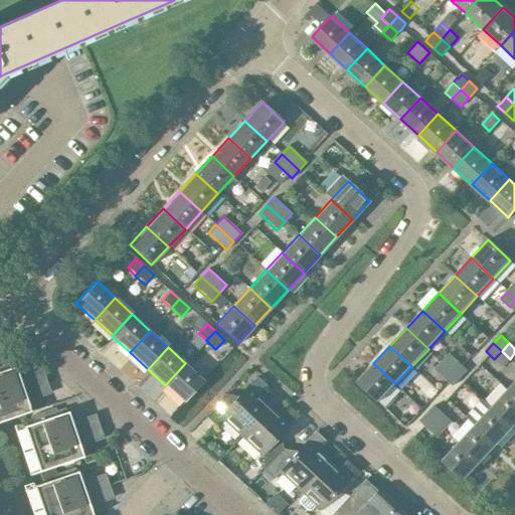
[(502,351),(494,359),(503,367),(510,359),(502,351)]
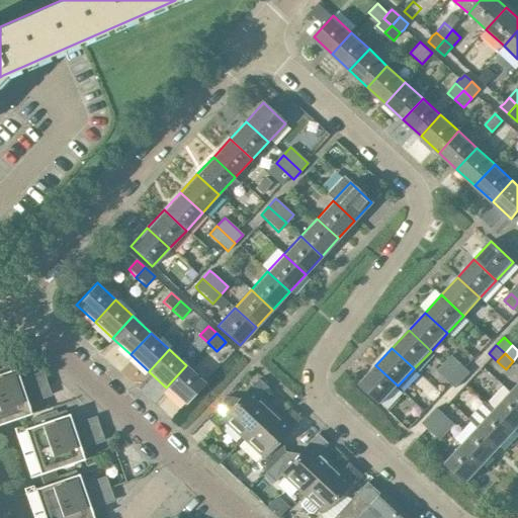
[(452,355),(444,363),(453,372),(461,363),(452,355)]
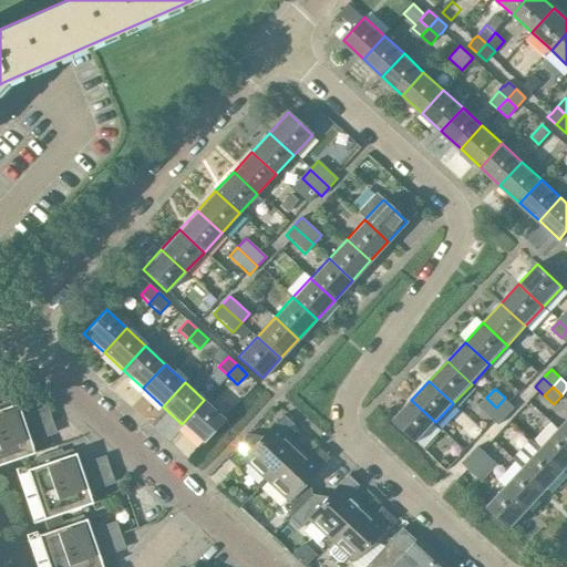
[(486,398),(478,406),(488,415),(496,408),(486,398)]
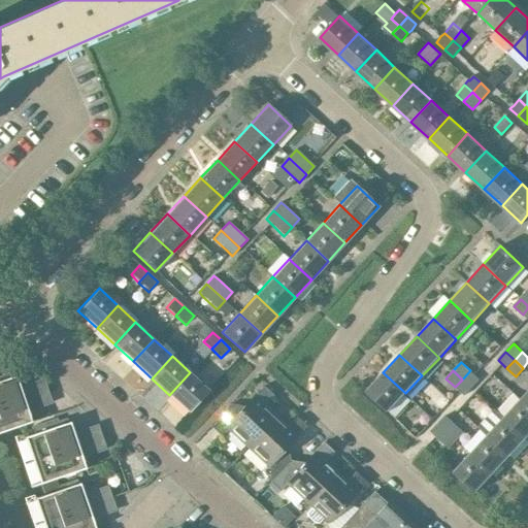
[(470,370),(462,380),(471,388),(480,380),(474,374),(470,370)]
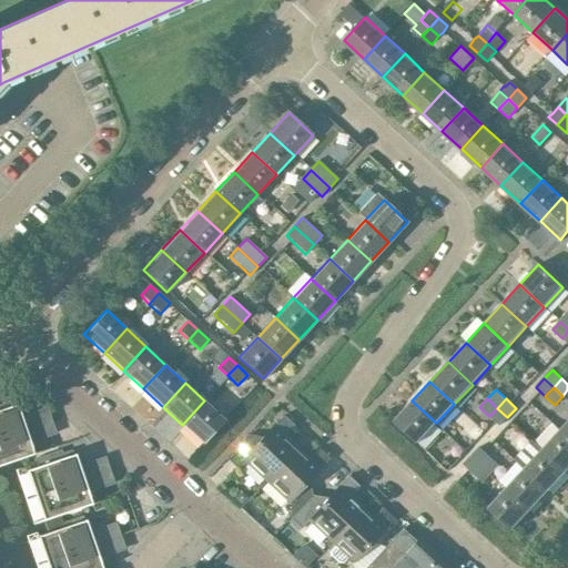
[(204,401),(182,425),(202,444),(225,419),(204,401)]
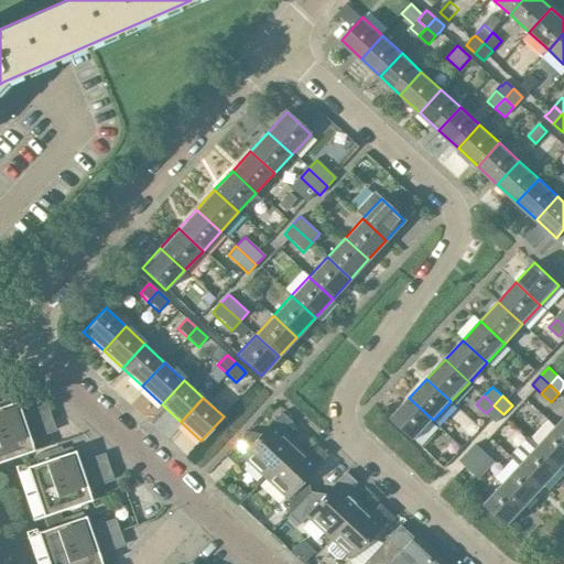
[(433,420),(409,398),(390,418),(414,441),(433,420)]
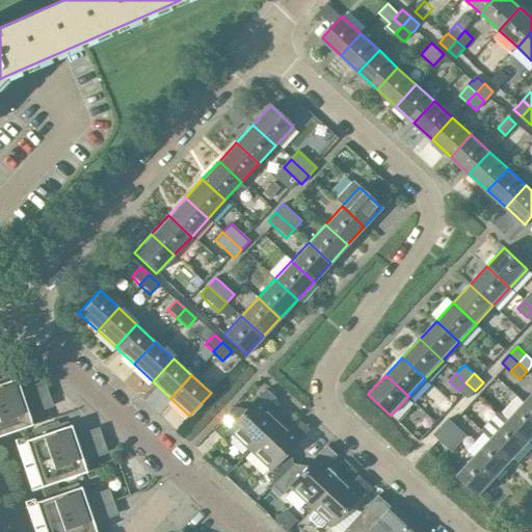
[(0,409),(29,400),(26,392),(22,394),(17,378),(0,383),(0,409)]
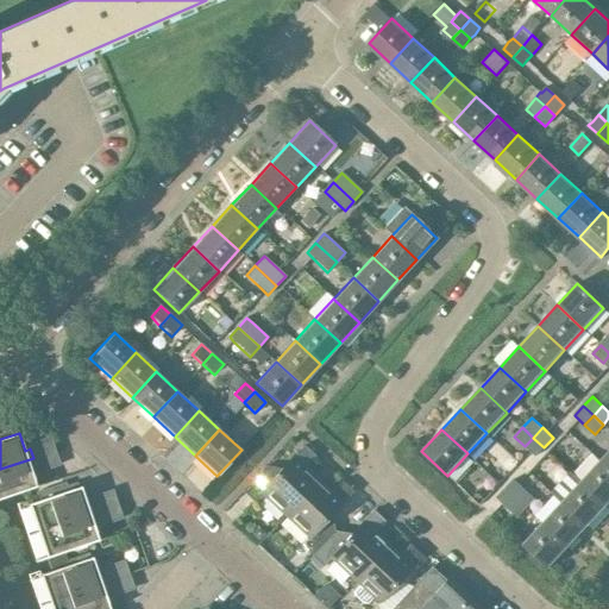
[(533,438),(525,446),(528,451),(535,457),(544,447),(533,438)]
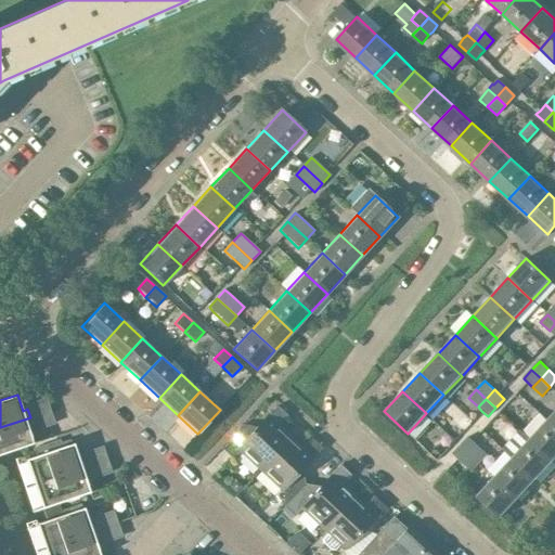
[(259,468),(288,437),(275,424),(285,413),(275,404),(249,431),(241,424),(219,447),(228,456),(236,448),(259,468)]
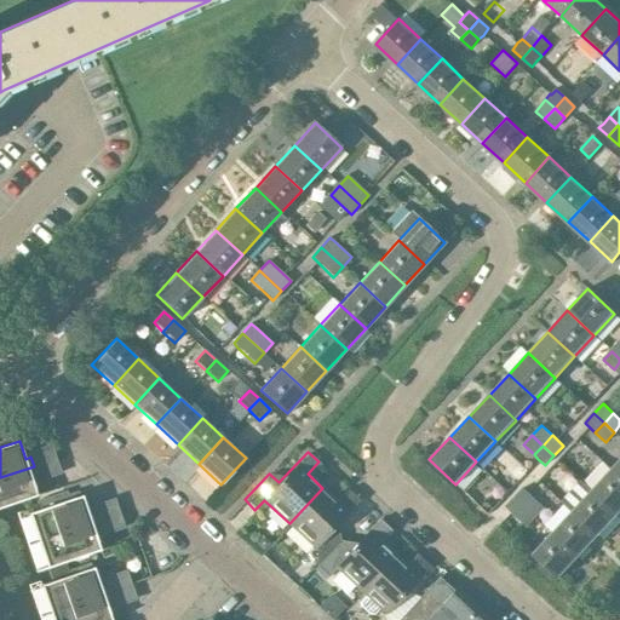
[(34,466),(0,477),(0,507),(38,495),(32,477),(36,475),(34,466)]
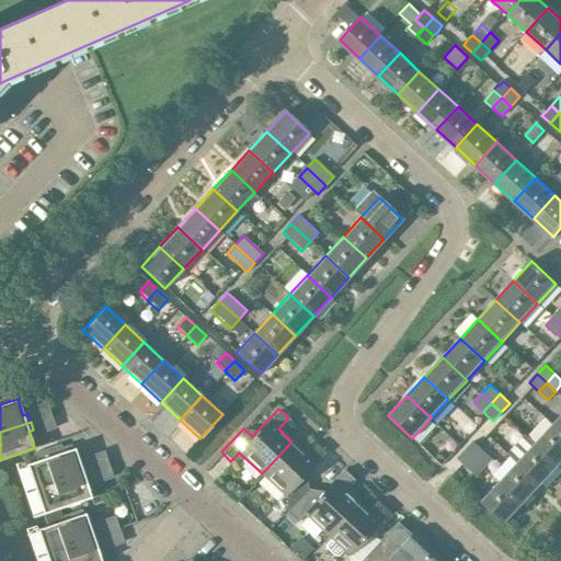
[(560,432),(553,425),(536,444),(559,465),(560,461),(560,432)]
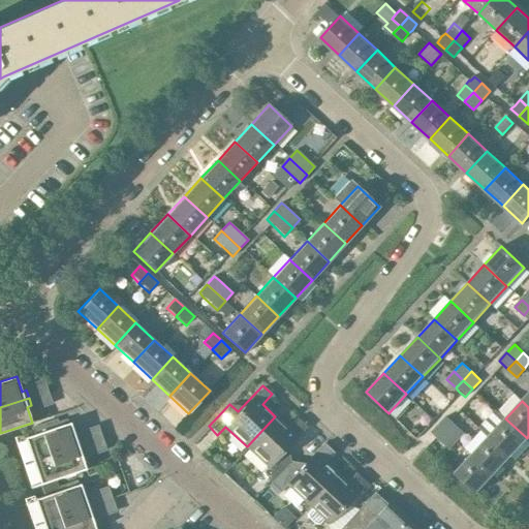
[(247,446),(268,466),(270,468),(270,483),(290,460),(287,444),(305,425),(296,416),(286,427),(275,416),(247,446)]
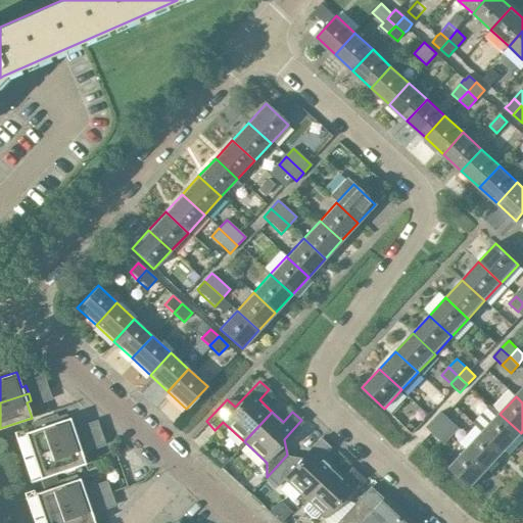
[(441,412),(434,420),(443,428),(450,420),(447,417),(441,412)]
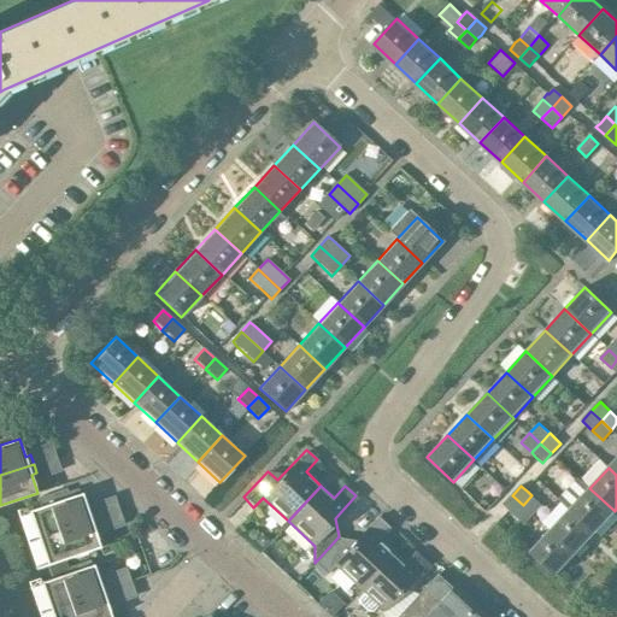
[(589,488),(570,509),(594,533),(615,511),(589,488)]
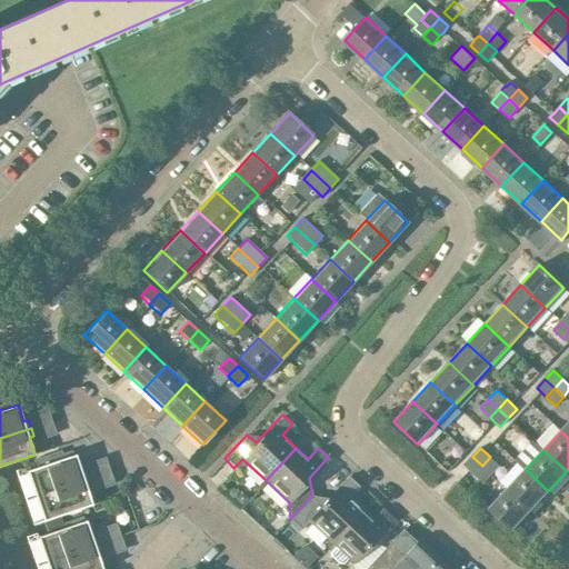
[(36,496),(89,478),(87,469),(81,471),(76,455),(61,459),(58,451),(33,459),(37,468),(27,471),(36,496)]
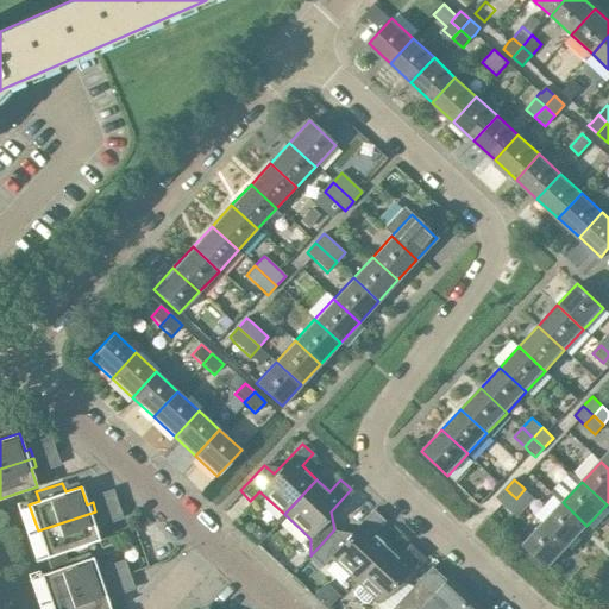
[(506,489),(496,498),(501,503),(507,508),(516,498),(506,489)]
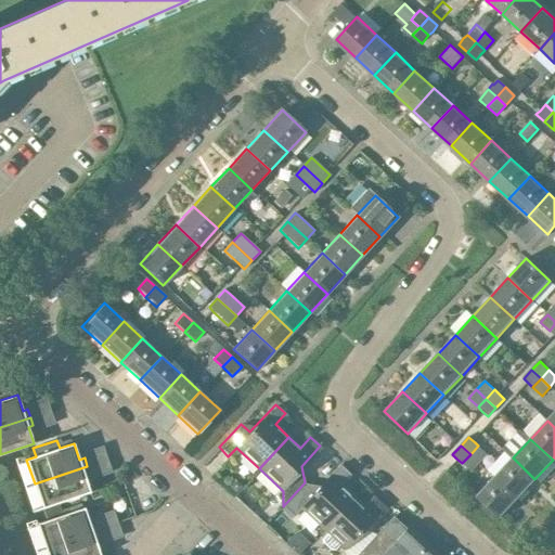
[(478,446),(470,454),(479,463),(488,454),(478,446)]
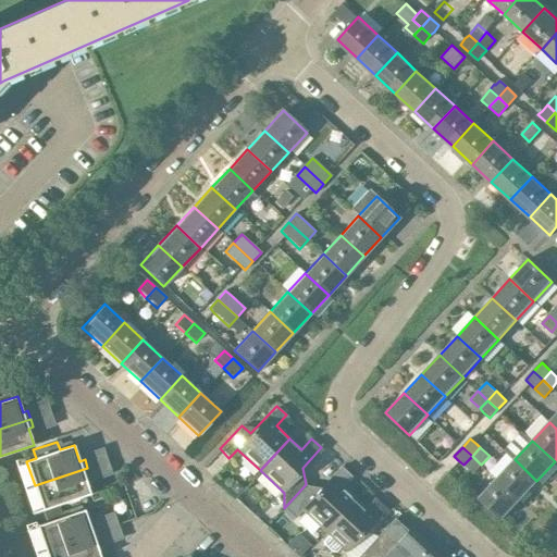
[(472,456),(463,465),(472,473),(481,465),(472,456)]
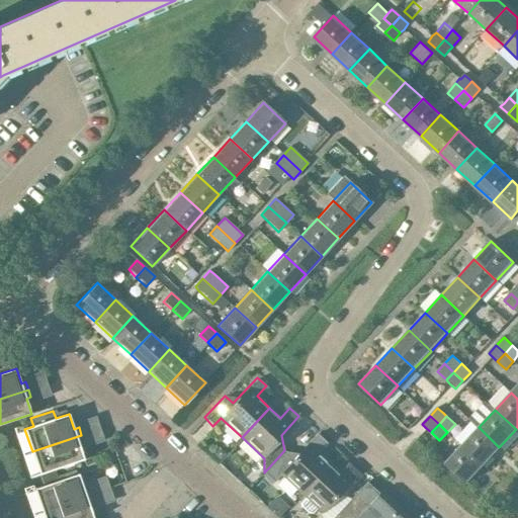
[(479,427),(461,445),(483,464),(499,447),(479,427)]
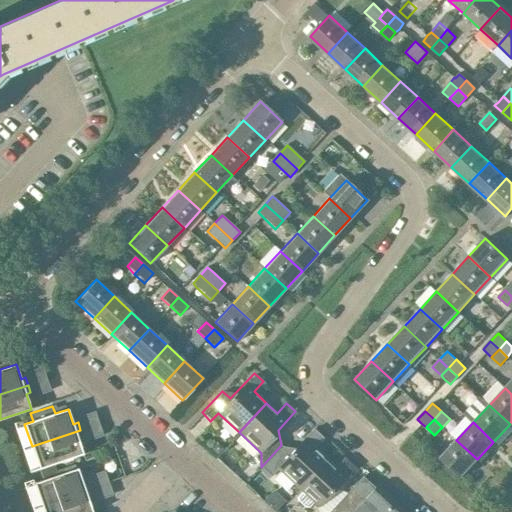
[(277,468),(298,487),(326,457),(314,446),(323,436),(314,428),(290,454),(281,445),(261,467),(270,475),(277,468)]
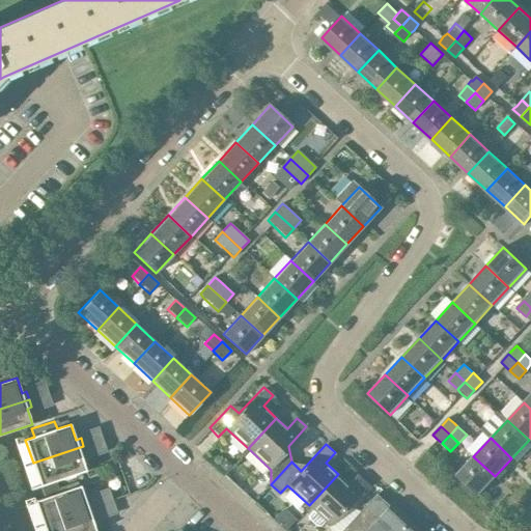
[(83,446),(33,463),(40,486),(86,471),(81,454),(86,453),(83,446)]
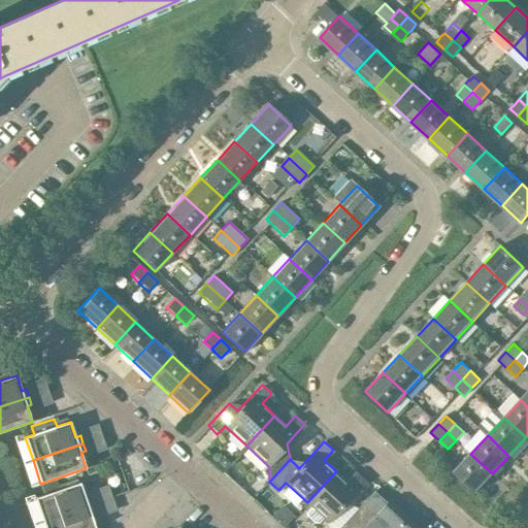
[(492,473),(470,454),(454,472),(475,492),(492,473)]
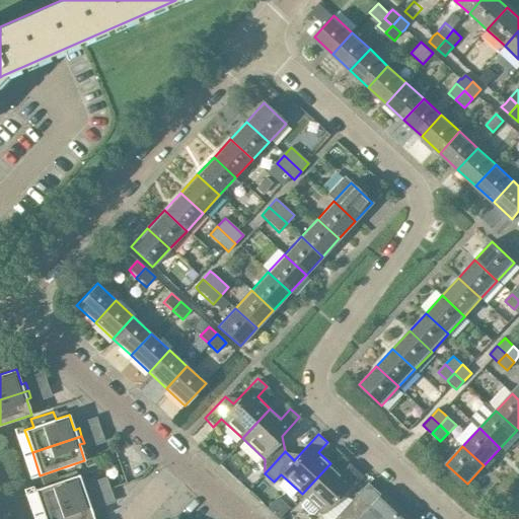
[(330,463),(302,494),(305,497),(301,502),(301,506),(308,512),(312,512),(316,507),(322,512),(359,471),(351,463),(342,473),(330,463)]
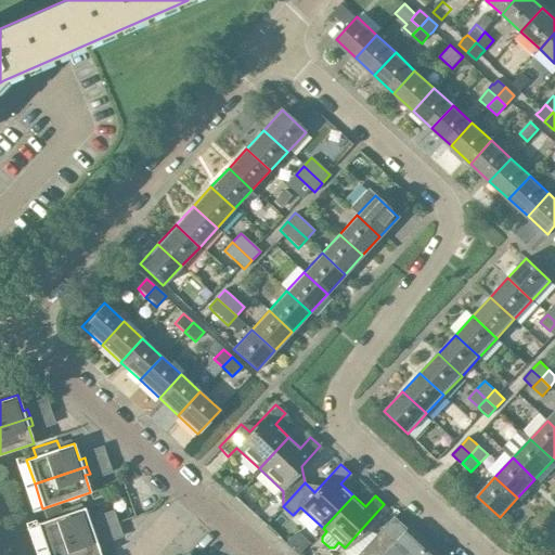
[(85,507),(62,515),(57,504),(42,510),(47,520),(37,524),(44,549),(98,530),(94,523),(90,524),(85,507)]
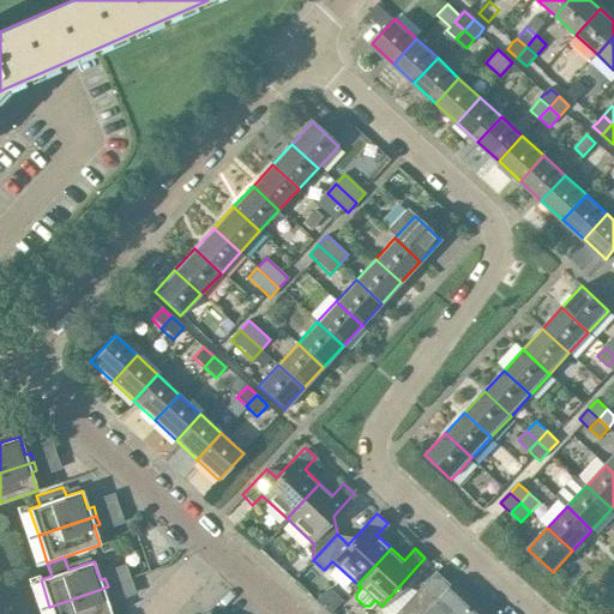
[(480,613),(433,571),(393,613),(480,613)]
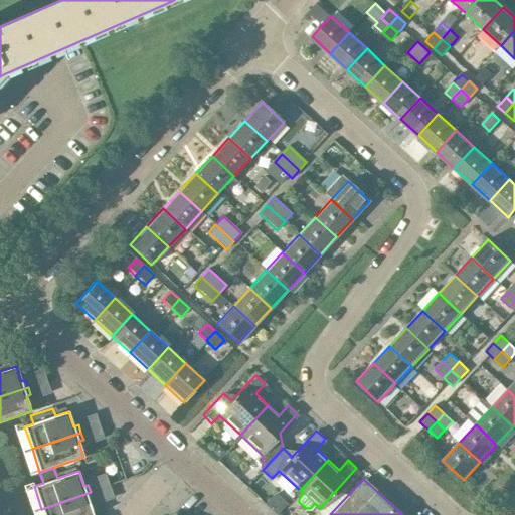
[(91,492),(41,509),(43,514),(93,514),(89,501),(93,499),(91,492)]
